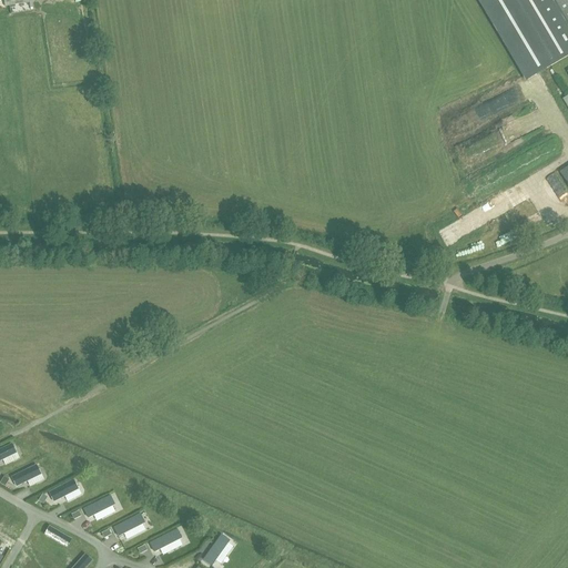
[(567,0),(479,0),(527,80),(567,53),(567,0)]
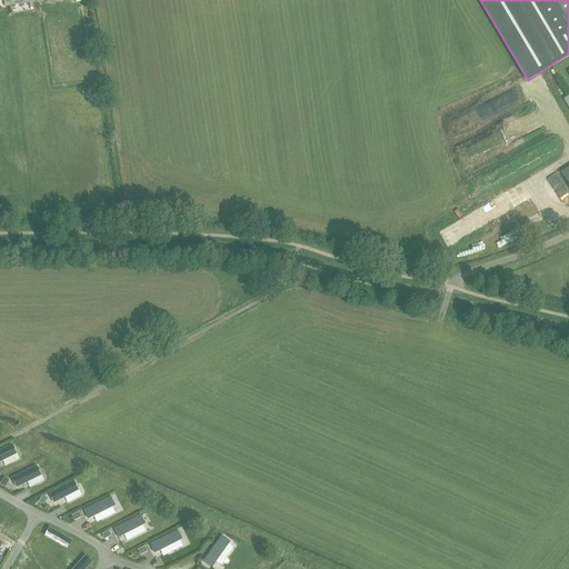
[(452,130),(470,123),(466,111),(448,118),(452,130)]
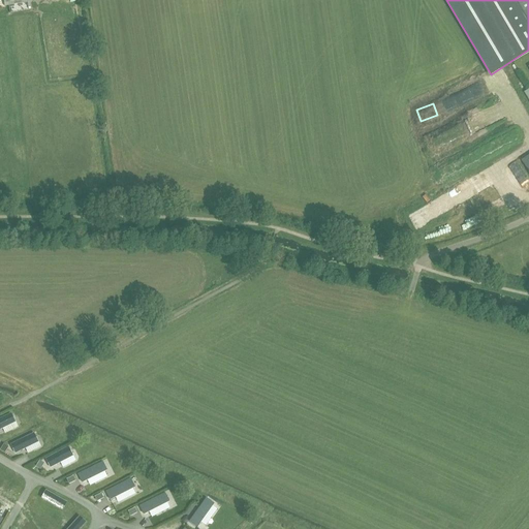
[(435,145),(468,132),(463,121),(431,133),(435,145)]
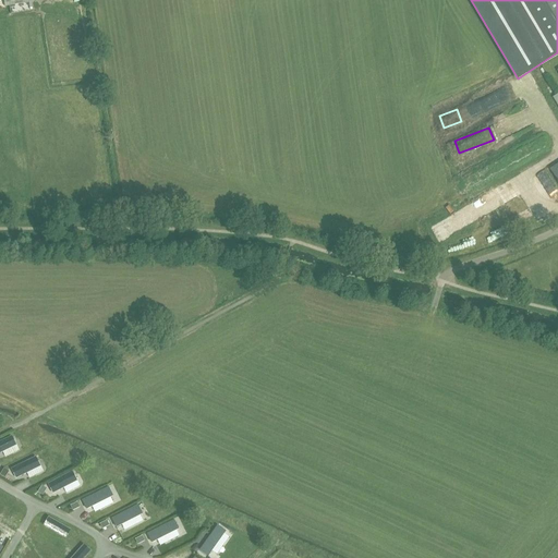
[(523,166),(528,174),(545,165),(541,157),(523,166)]
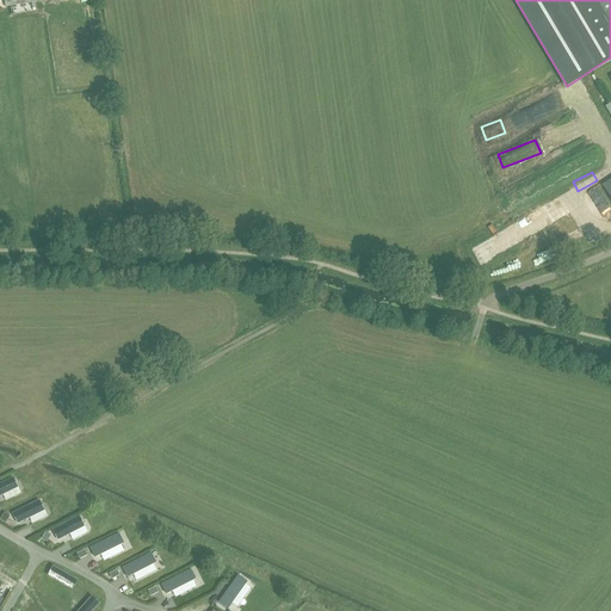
[(596,185),(586,189),(591,197),(599,193),(596,185)]
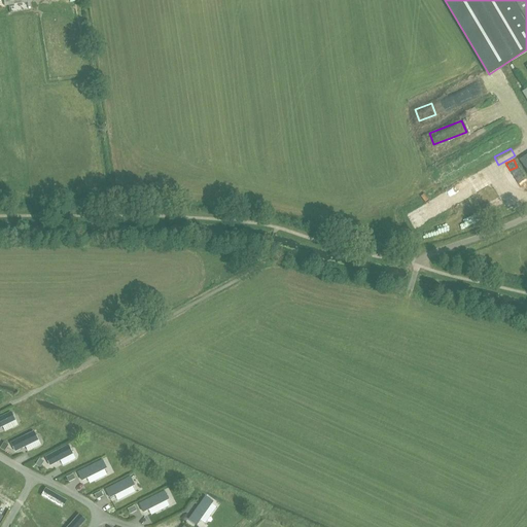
[(518,168),(512,172),(518,181),(524,177),(518,168)]
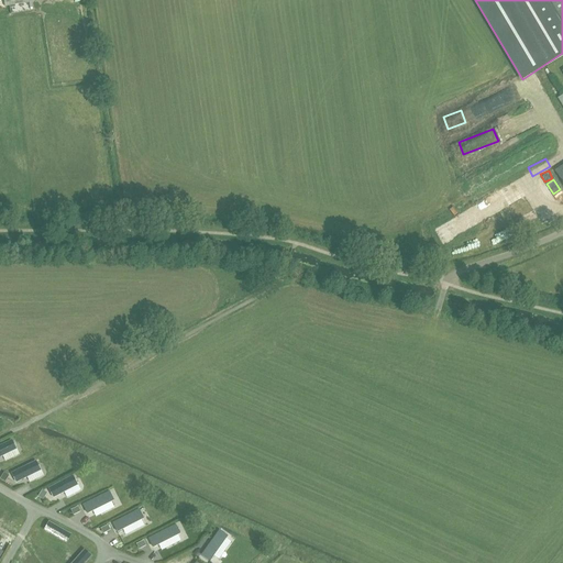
[(12,440),(0,445),(0,457),(2,456),(17,450),(12,440)]
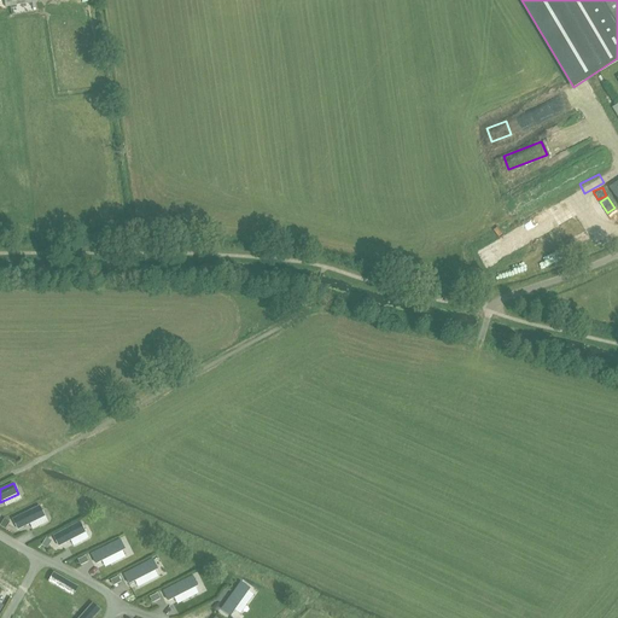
[(40,506),(12,520),(18,530),(29,525),(45,517),(40,506)]
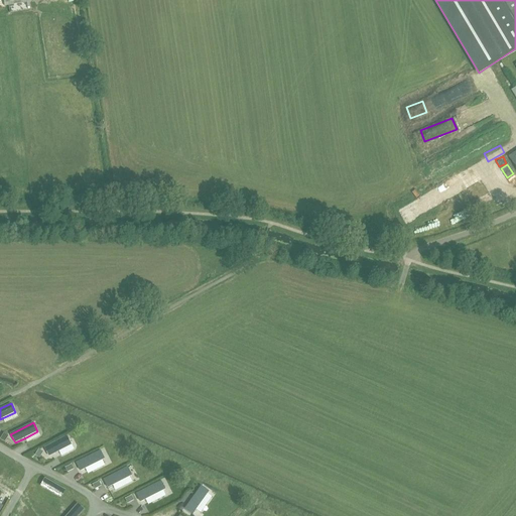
[(67,436),(44,447),(48,457),(58,452),(72,444),(67,436)]
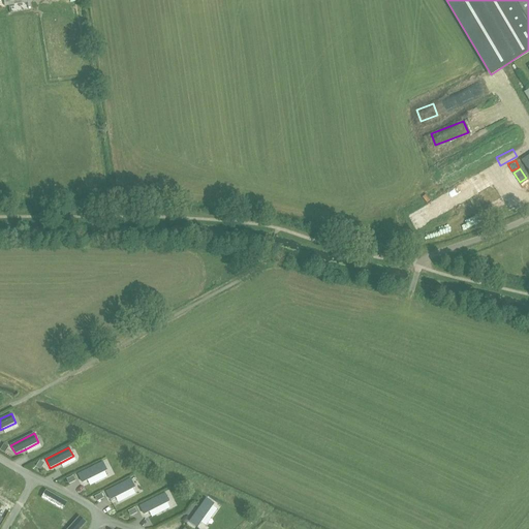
[(103,462),(79,474),(83,484),(87,480),(104,472),(107,470),(103,462)]
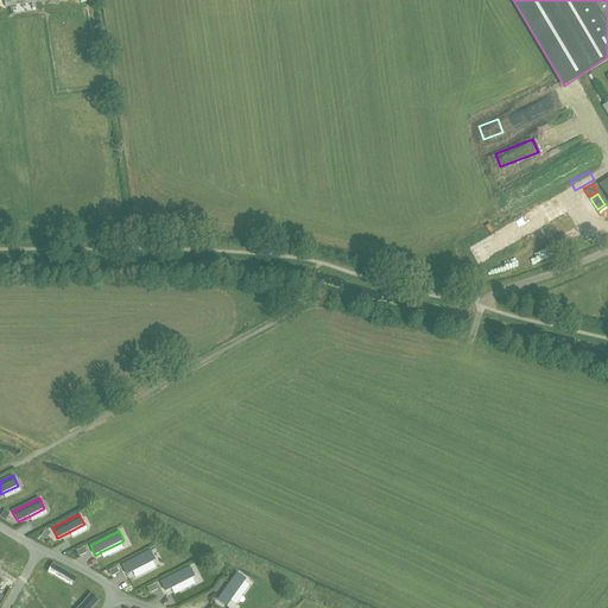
[(150,551),(121,565),(127,575),(132,572),(152,562),(154,561),(150,551)]
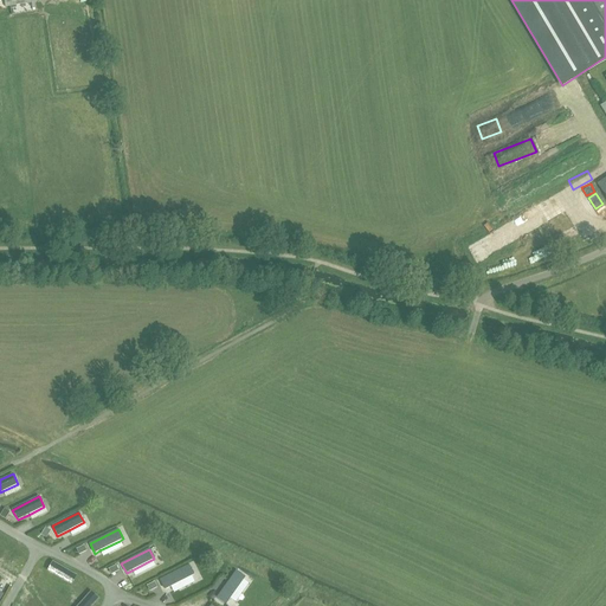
[(52,562),(47,572),(71,586),(76,577),(52,562)]
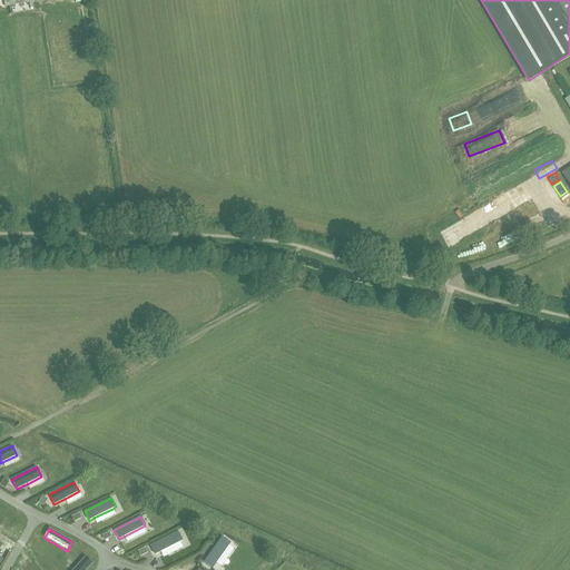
[(178,531),(150,546),(155,554),(160,551),(179,541),(183,540),(178,531)]
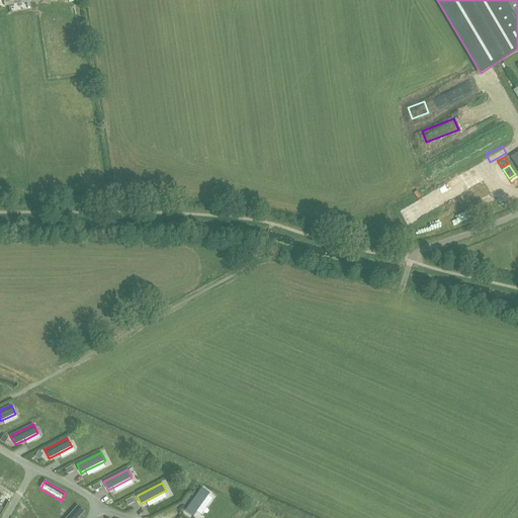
[(201,488),(185,511),(193,516),(197,511),(208,496),(209,494),(201,488)]
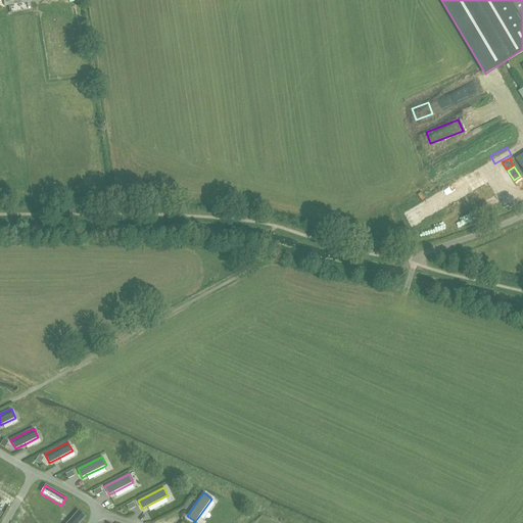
[(102,496),(99,503),(105,506),(108,500),(102,496)]
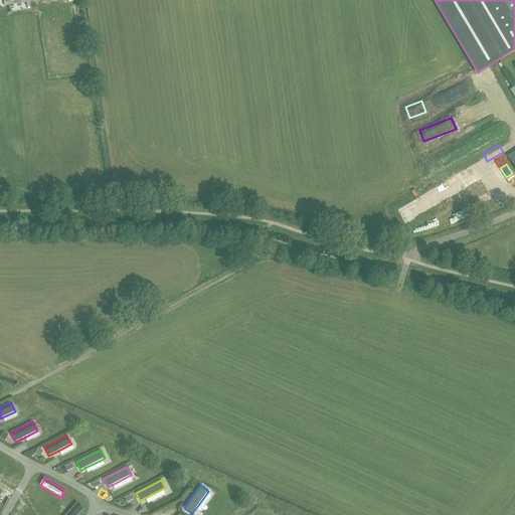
[(77,503),(65,514),(77,514),(83,509),(77,503)]
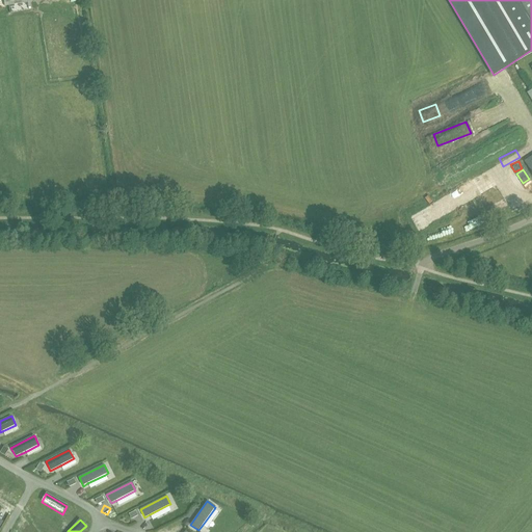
[(159,521),(156,527),(162,531),(166,525),(159,521)]
